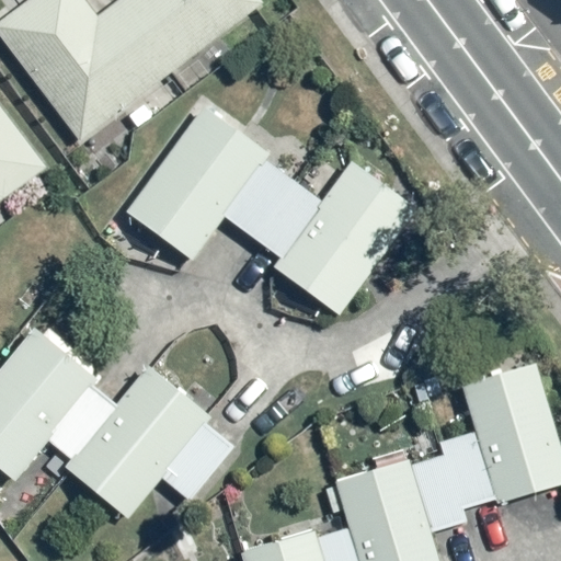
[(83,0),(31,0),(0,23),(0,38),(78,141),(262,3),(259,0),(118,0),(96,16),(83,0)]
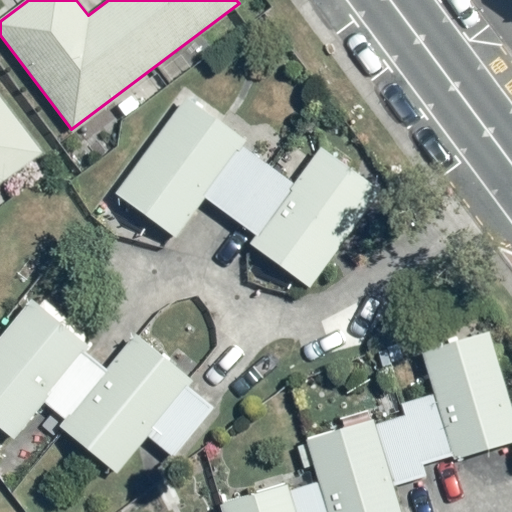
[(0,184),(42,153),(0,96),(0,184)]
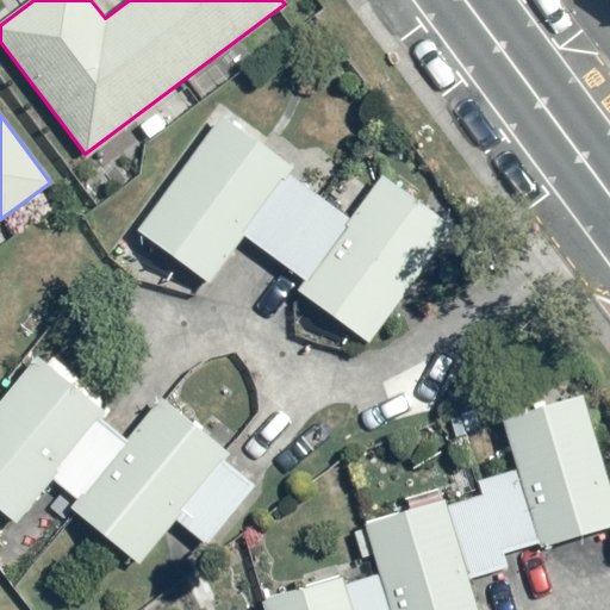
[(356,212),(221,114),(136,232),(212,287),(248,238),(306,280),(299,291),(372,343),(454,229),(381,176),(356,212)]
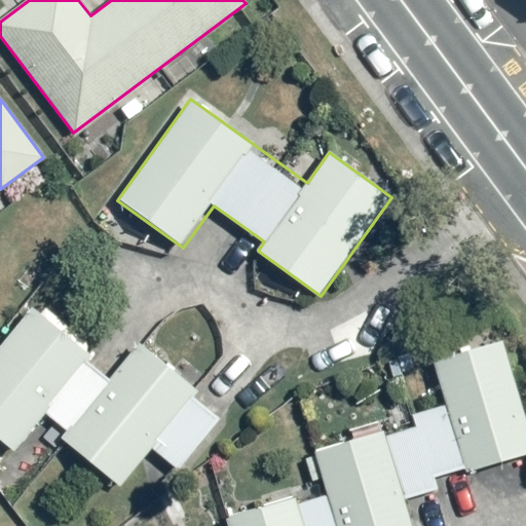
[(32,307),(0,346),(0,441),(14,452),(46,413),(68,430),(61,440),(121,489),(152,452),(178,473),(228,411),(142,341),(114,374),(32,307)]
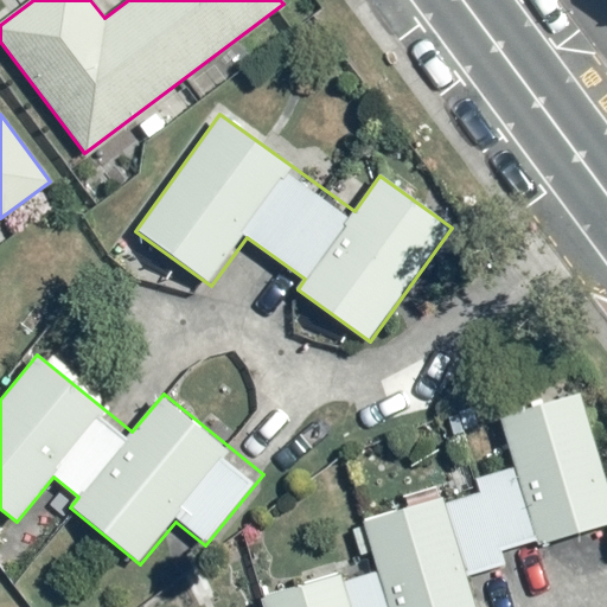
[(263,606),(475,606),(468,577),(509,566),(505,553),(606,523),(606,486),(581,394),(500,416),(518,478),(366,522),(379,569),(262,602),(263,606)]
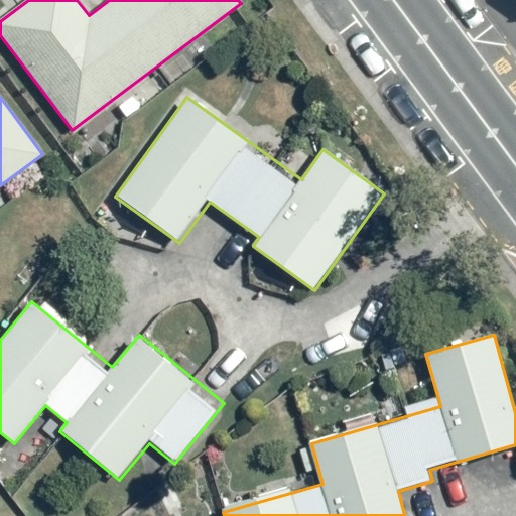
All buildings are outlined.
